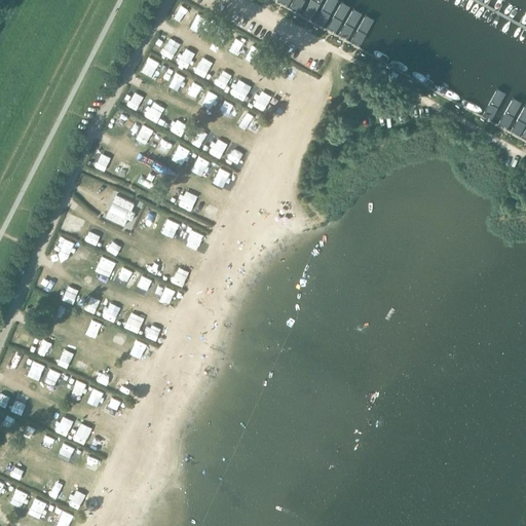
[(294,0),(290,8),(298,13),(305,0),(294,0)]
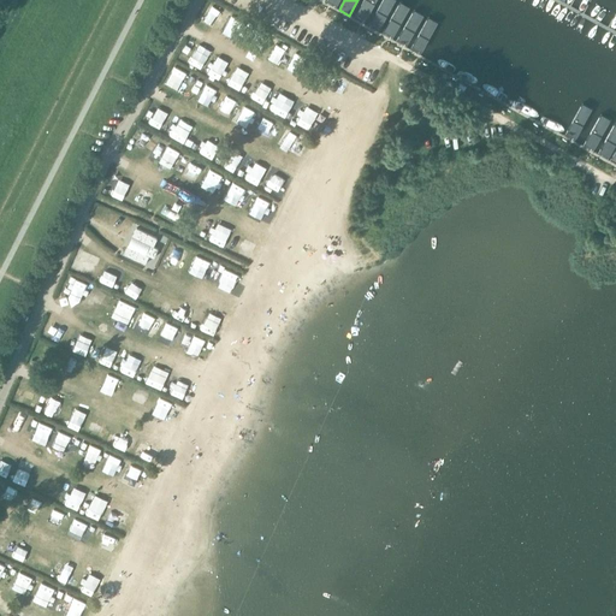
[(363,0),(354,18),(363,23),(377,0),(363,0)]
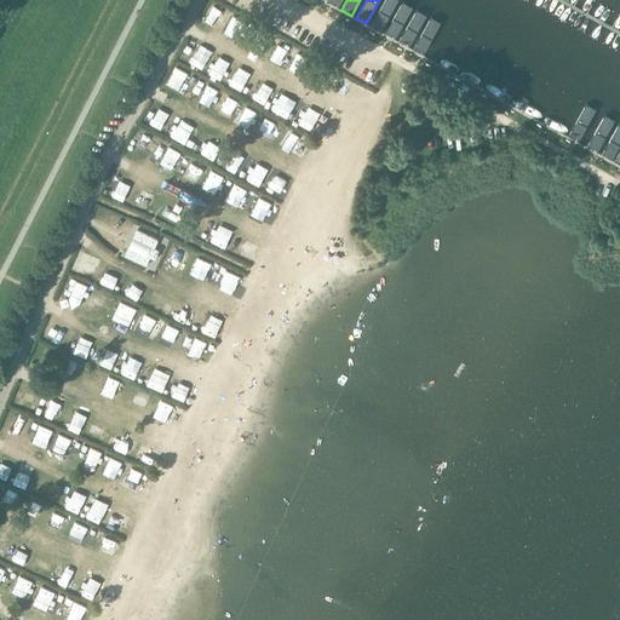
[(397,0),(385,0),(371,27),(380,32),(399,0),(397,0)]
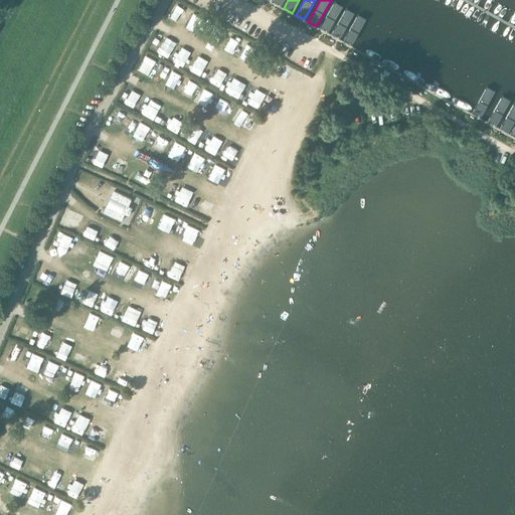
[(334,2),(320,29),(328,33),(342,7),(334,2)]
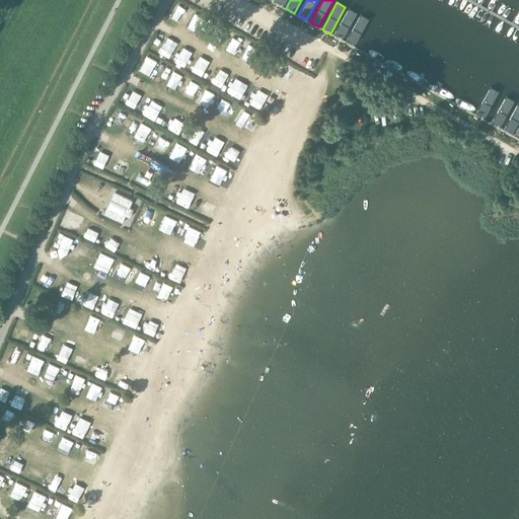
[(349,9),(335,35),(342,41),(357,13),(349,9)]
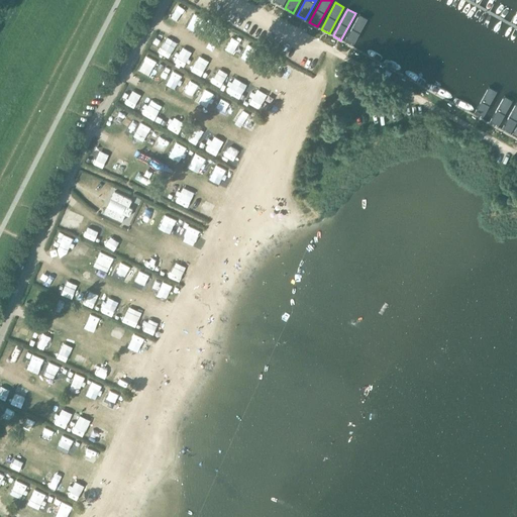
[(224,10),(222,14),(236,22),(238,17),(224,10)]
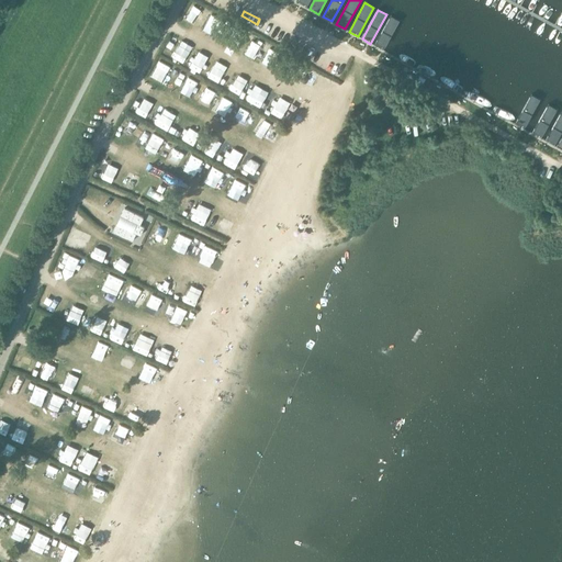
[(391,17),(375,45),(383,51),(400,21),(391,17)]
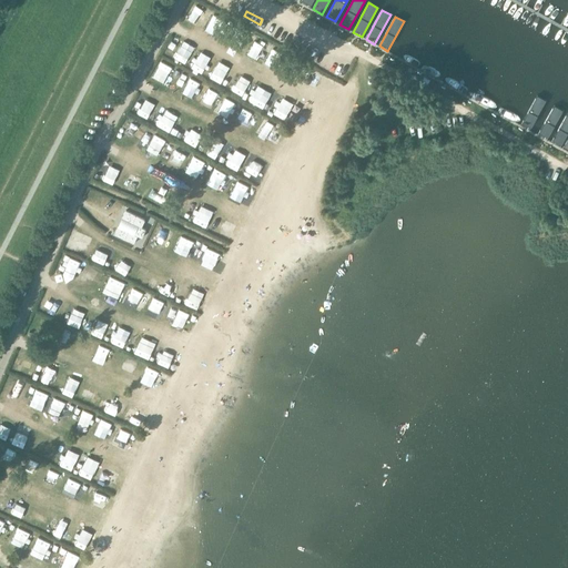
[(295,24),(287,40),(303,48),(302,50),(306,52),(311,44),(304,41),(308,31),(295,24)]
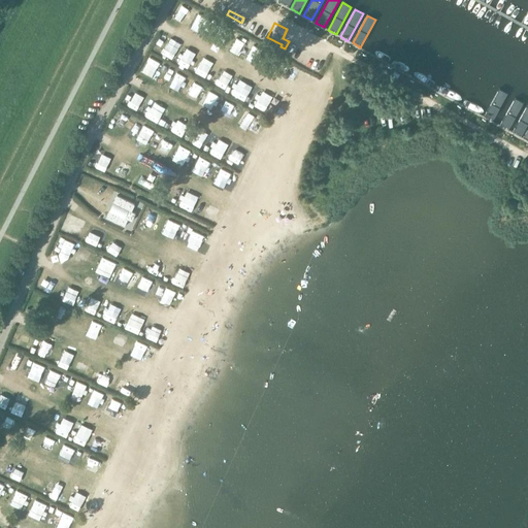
[(289,43),(288,48),(300,54),(302,48),(289,43)]
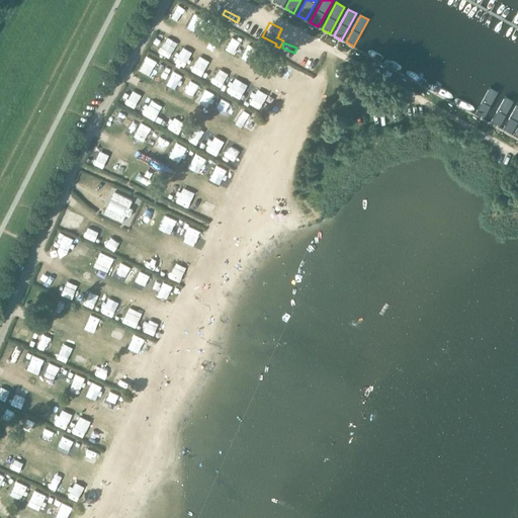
[(306,55),(303,60),(316,66),(318,61),(306,55)]
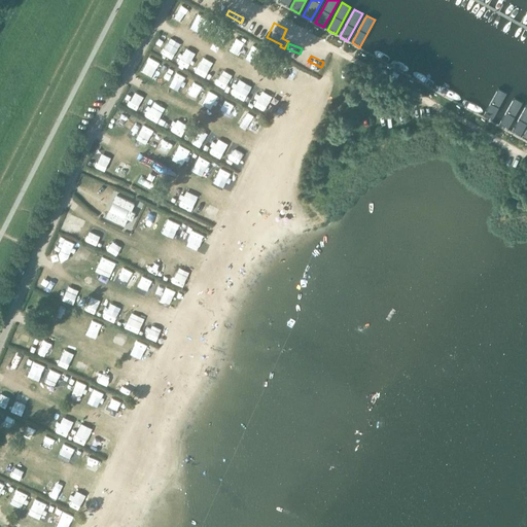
[(192,96),(201,80),(188,74),(180,89),(192,96)]
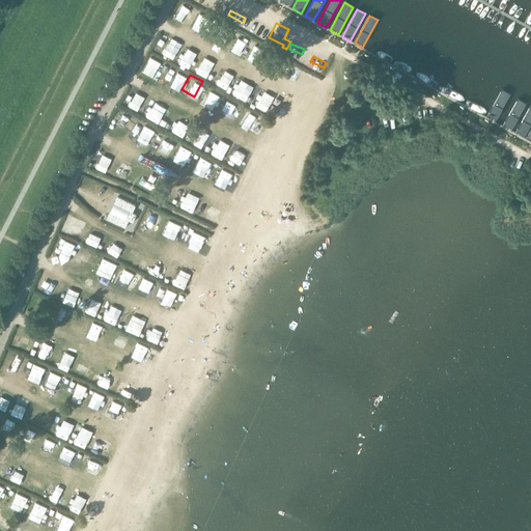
[(502,90),(486,118),(495,122),(509,94),(502,90)]
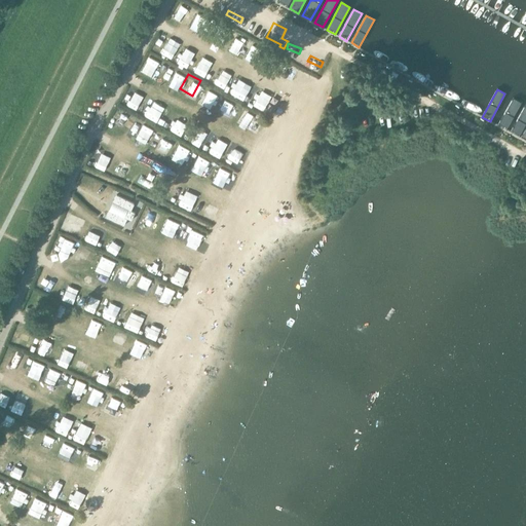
[(265,95),(260,105),(269,109),(274,100),(265,95)]
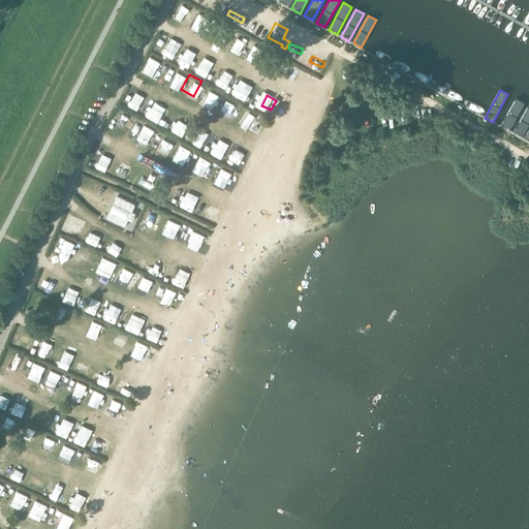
[(516,99),(501,126),(509,131),(524,103),(516,99)]
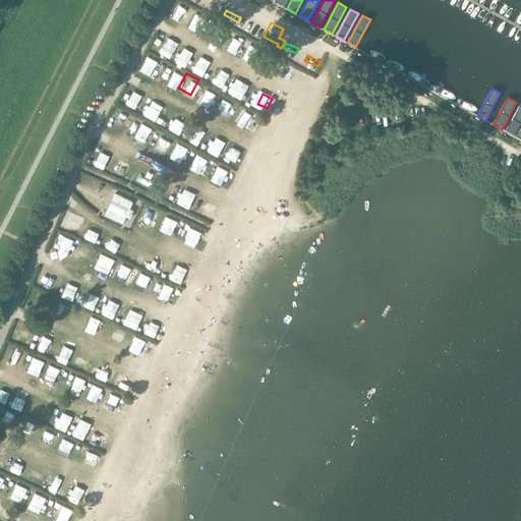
[(520,104),(506,131),(514,135),(520,122),(520,104)]
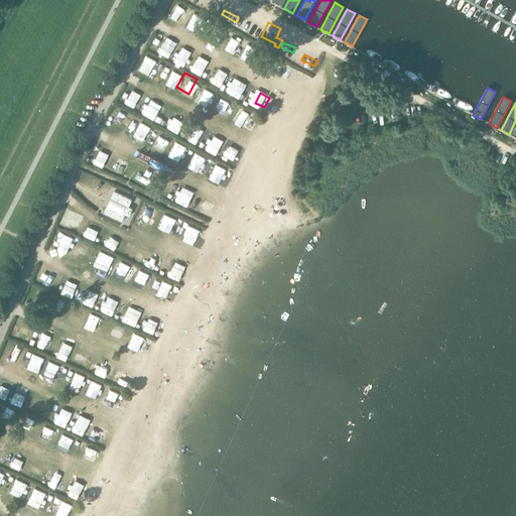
[(246,109),(243,116),(254,121),(257,114),(246,109)]
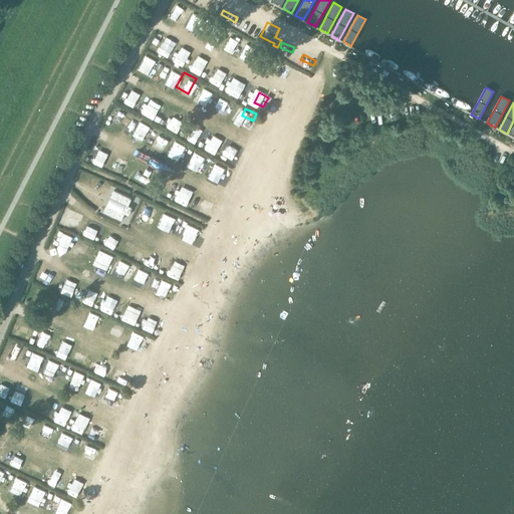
[(230,145),(225,155),(240,162),(245,152),(230,145)]
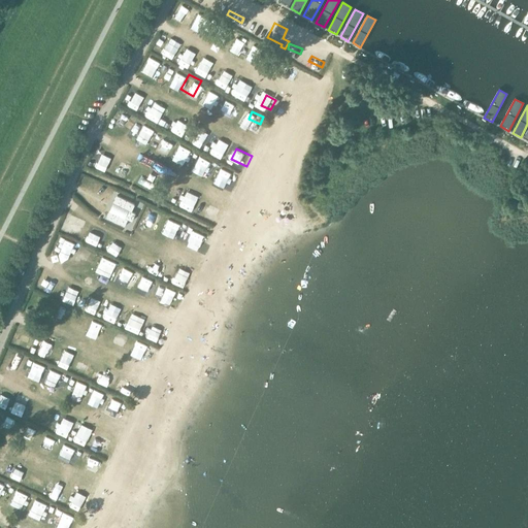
[(184,189),(178,199),(190,204),(195,195),(184,189)]
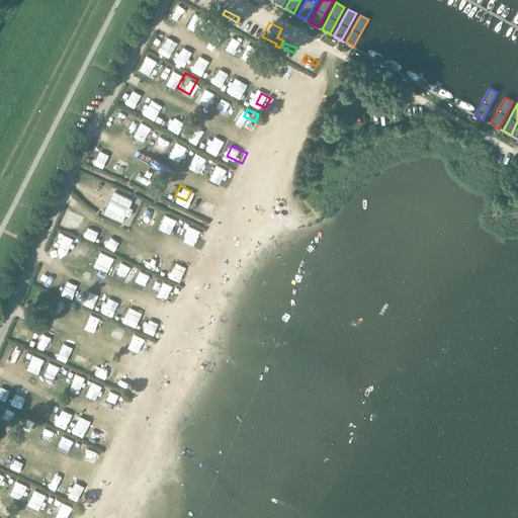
[(111,199),(112,199),(108,207),(107,207),(104,214),(121,223),(125,216),(130,218),(133,209),(128,207),(133,200),(114,192),(111,199)]
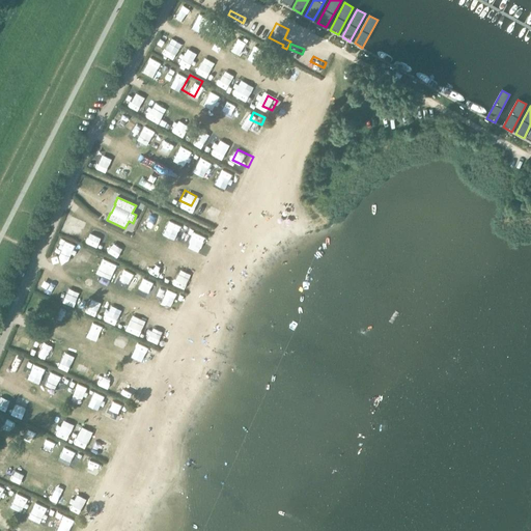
[(205,214),(218,220),(222,211),(210,204),(205,214)]
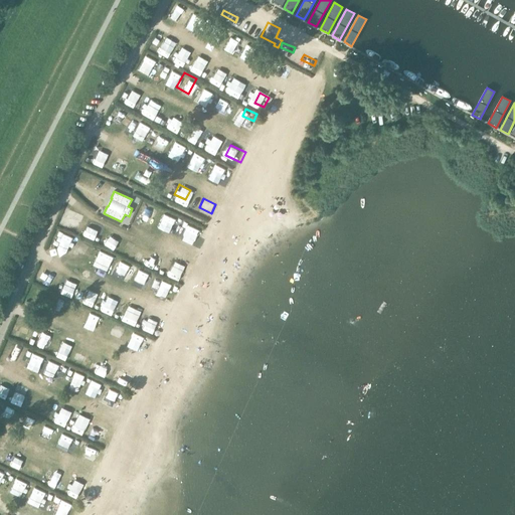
[(62,227),(58,236),(69,241),(73,232),(62,227)]
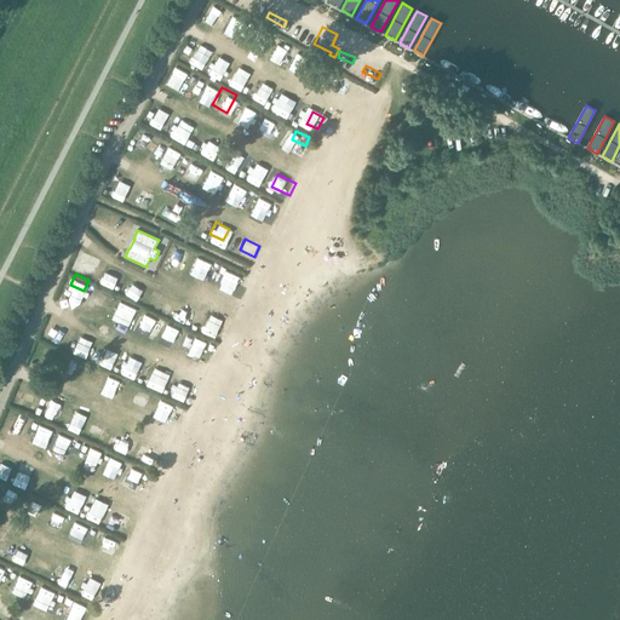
[(144,322),(147,308),(137,306),(135,320),(144,322)]
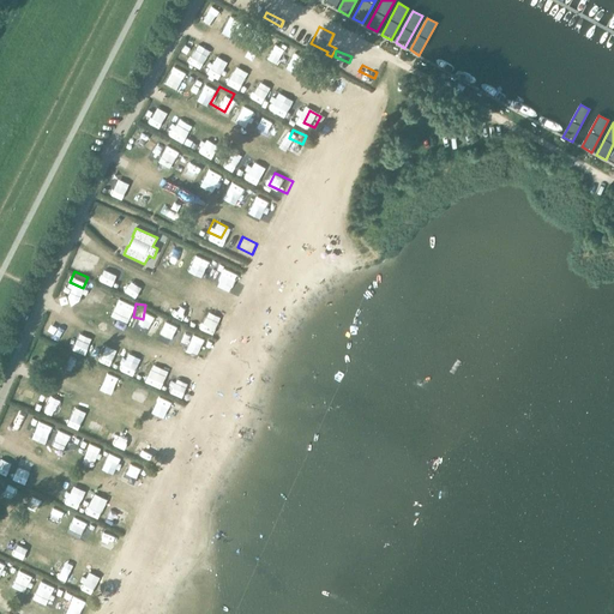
[(179,338),(186,329),(176,320),(168,330),(179,338)]
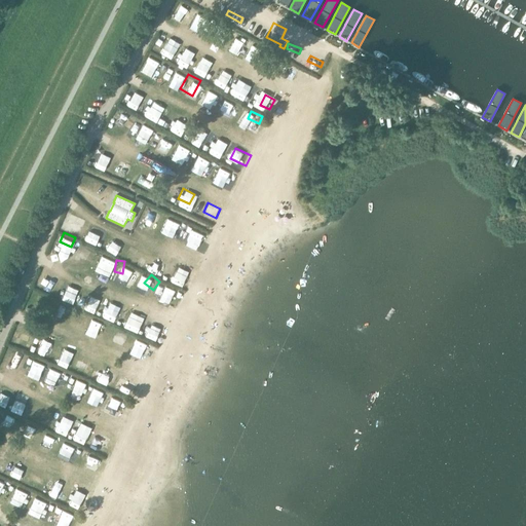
[(178,300),(181,291),(173,288),(170,297),(178,300)]
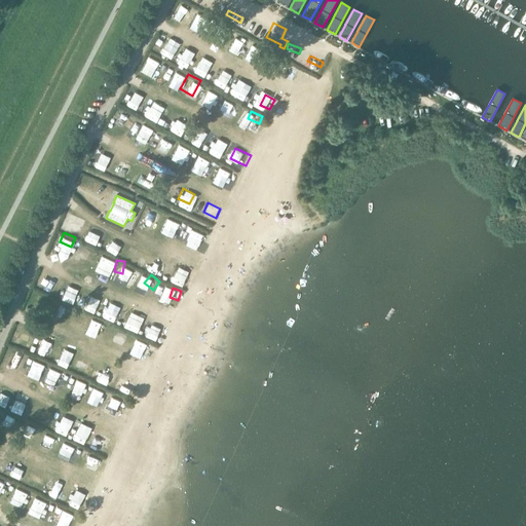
[(109,300),(104,312),(116,317),(120,305),(109,300)]
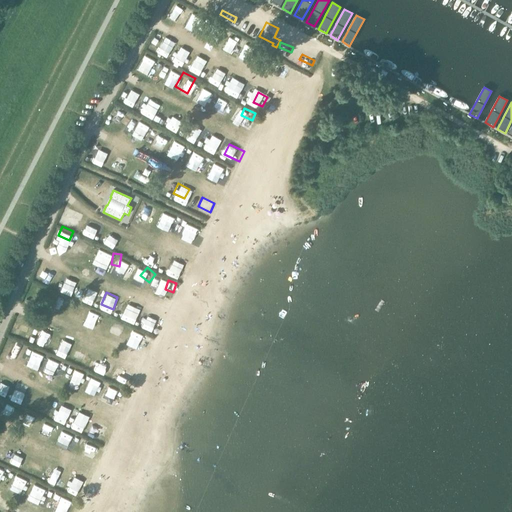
[(128,301),(123,314),(132,317),(137,304),(128,301)]
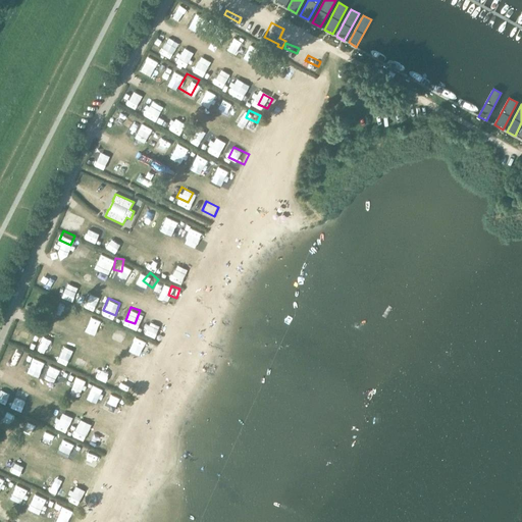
[(153,320),(148,330),(158,335),(163,325),(153,320)]
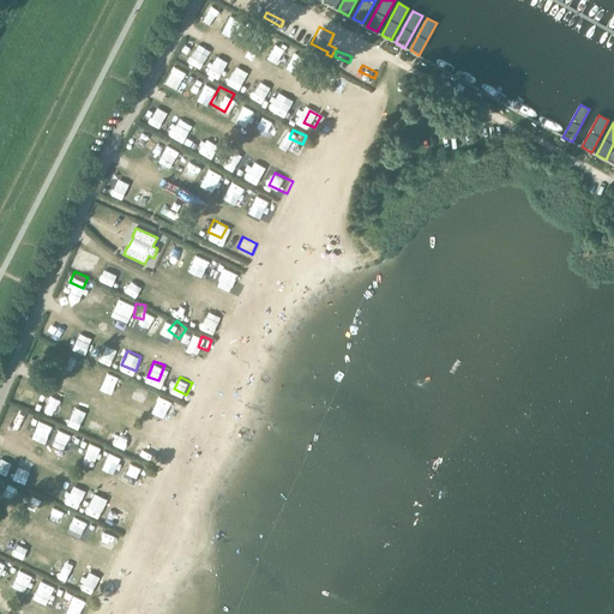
[(26,425),(32,413),(20,408),(14,420),(26,425)]
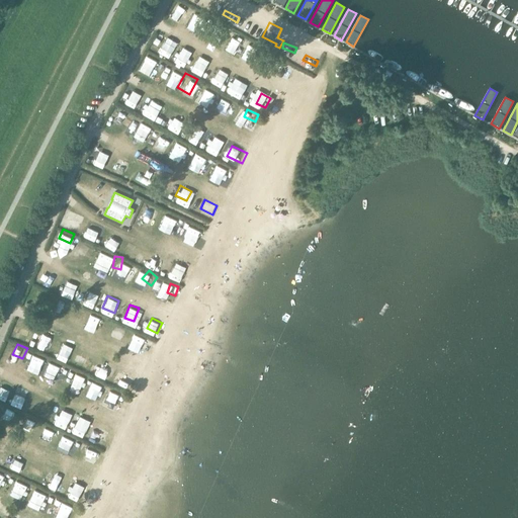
[(103,391),(106,380),(96,378),(93,387),(103,391)]
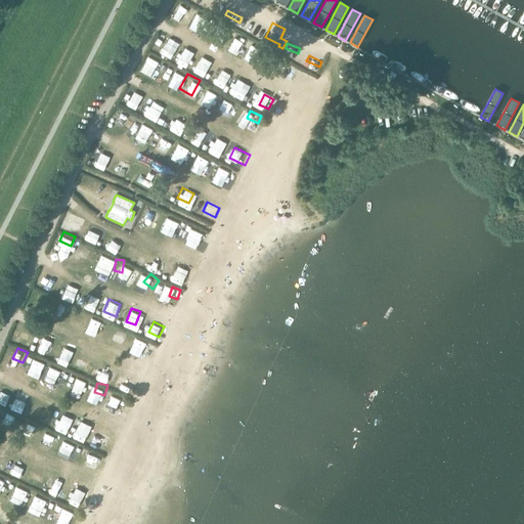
[(0,396),(9,400),(13,391),(3,386),(0,393),(0,396)]
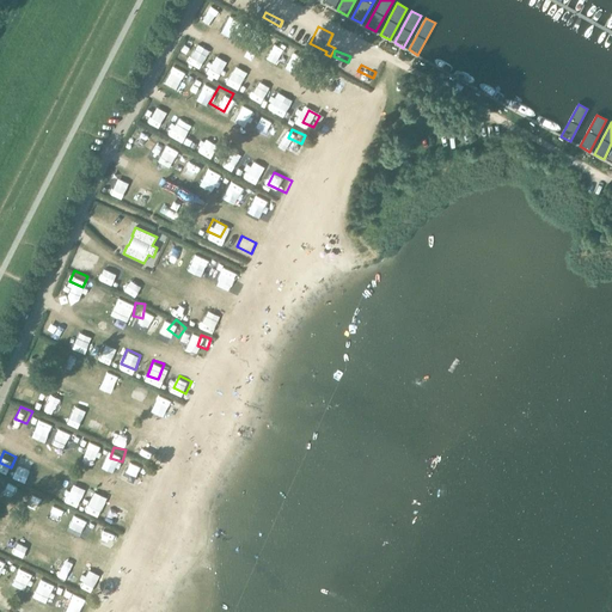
[(53,580),(49,592),(61,595),(65,583),(53,580)]
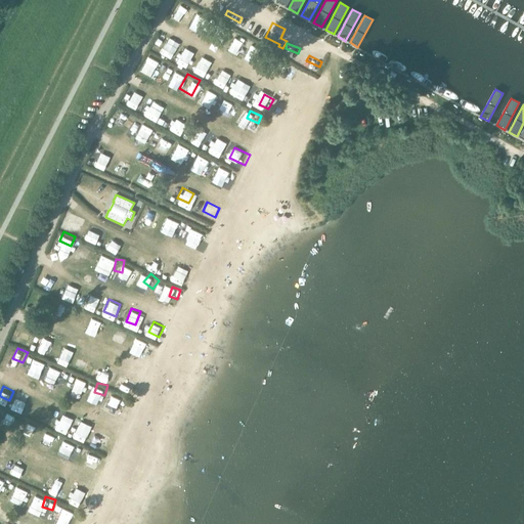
[(61,511),(73,514),(74,509),(63,506),(61,511)]
